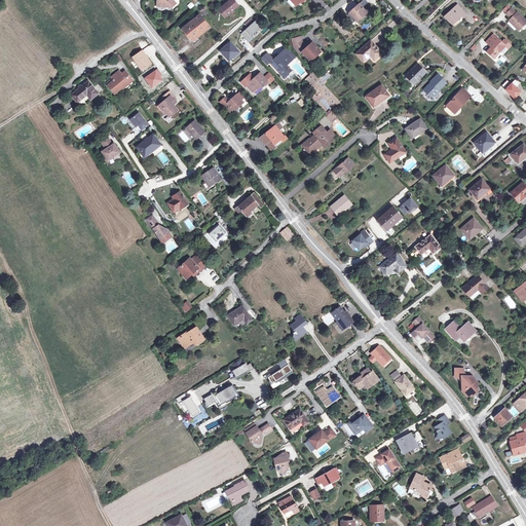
[(233,0),(229,0),(221,7),(227,14),(238,5),(233,0)]
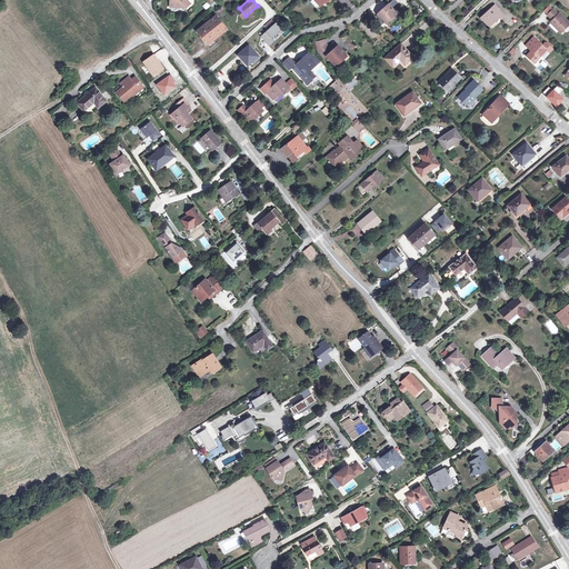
[(378,13),(386,22),(385,23),(388,26),(400,15),(397,11),(396,12),(388,5),(378,13)]
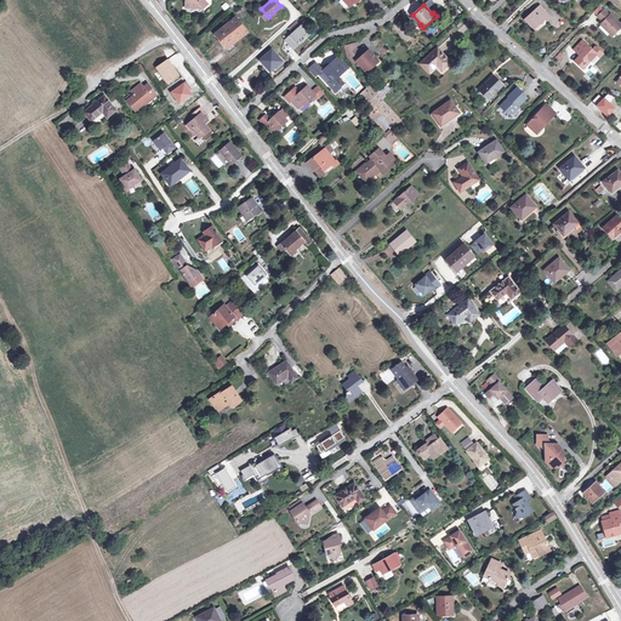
[(543,16),(547,13),(540,6),(525,20),(534,29),(545,18),(543,16)]
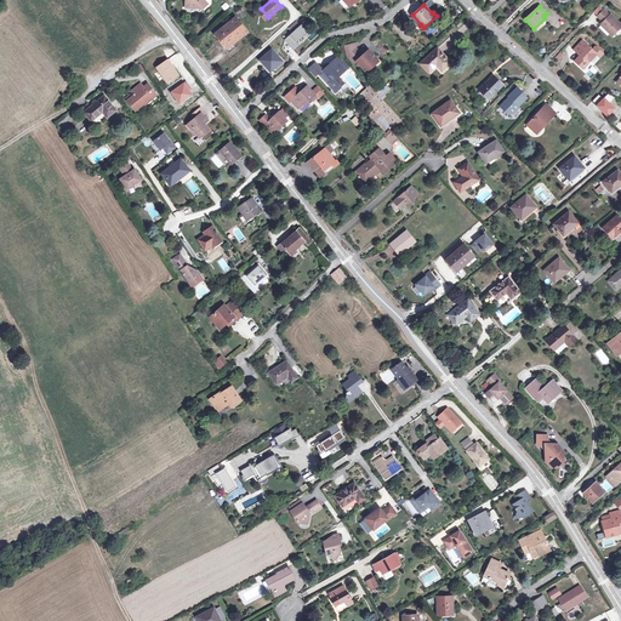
[(268,17),(261,9),(258,11),(266,21),(268,17)]
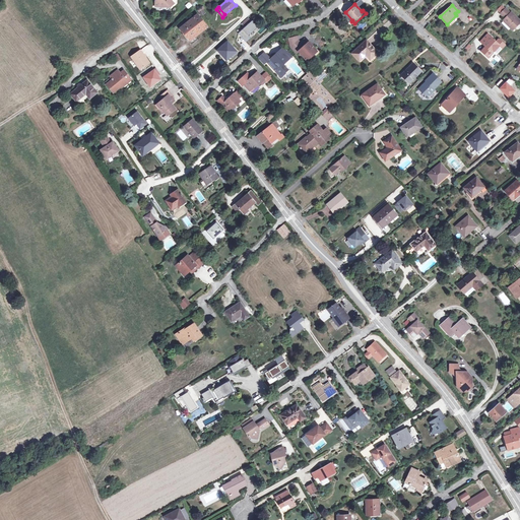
[(513,29),(519,21),(511,12),(510,13),(505,8),(500,13),(505,18),(503,20),(513,29)]
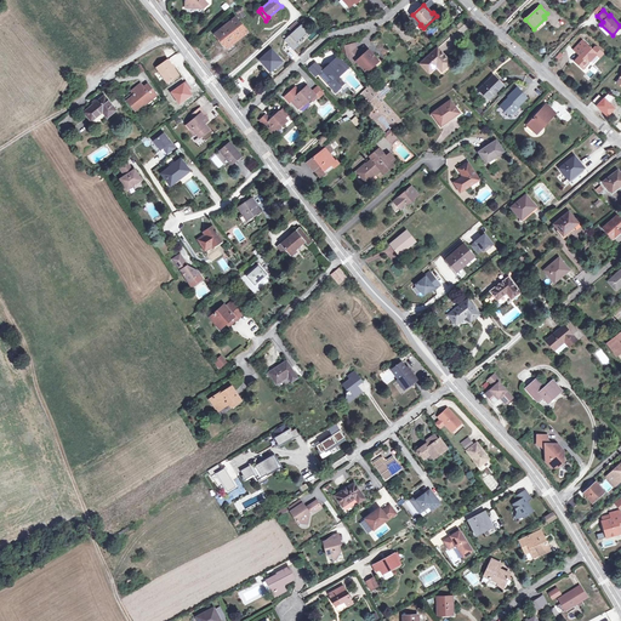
[(215,33),(220,39),(221,36),(228,45),(246,30),(235,17),(215,33)]
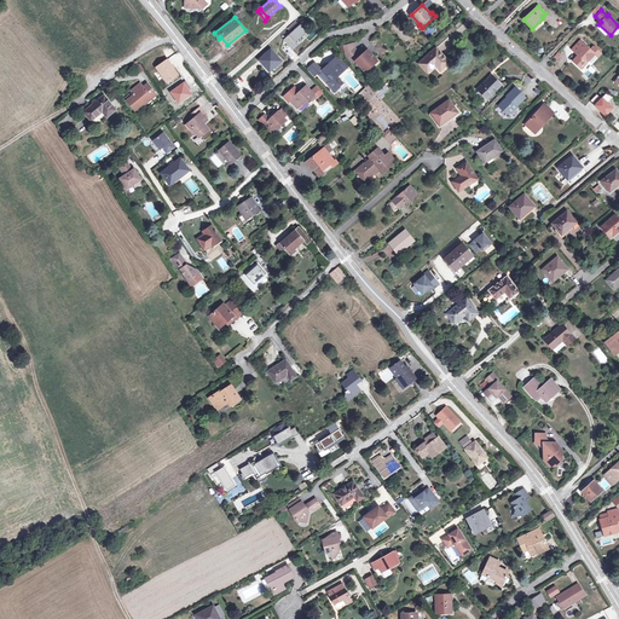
[(291,50),(300,42),(291,33),(283,39),(291,50)]
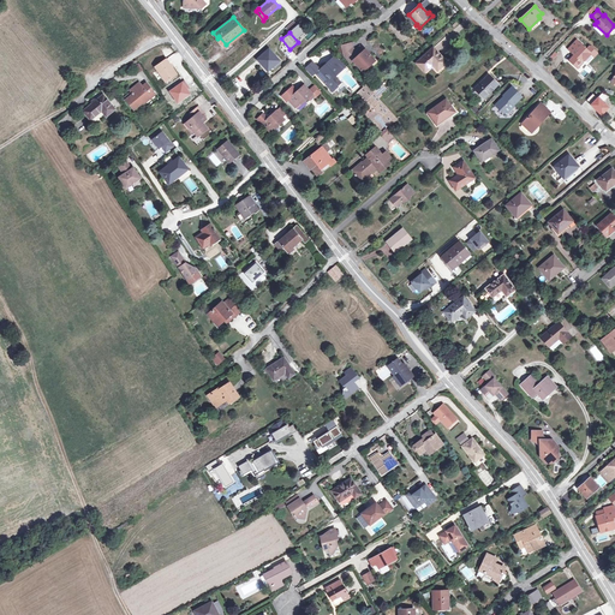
[(574,63),(578,67),(583,63),(581,61),(590,52),(586,49),(577,40),(568,48),(574,55),(568,60),(573,64),(574,63)]
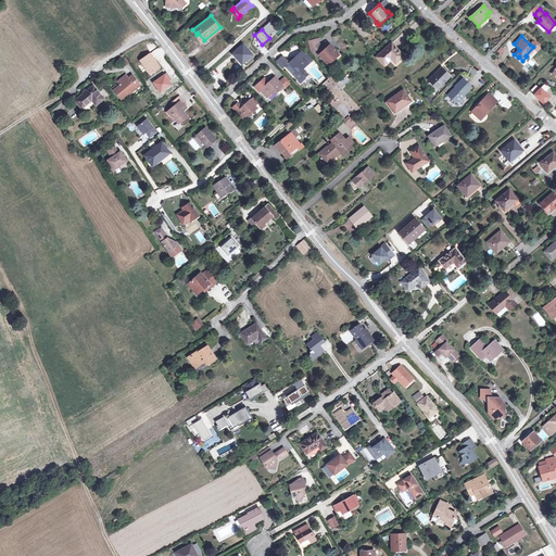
[(311,48),(312,50),(318,45),(317,38),(308,41),(311,48)]
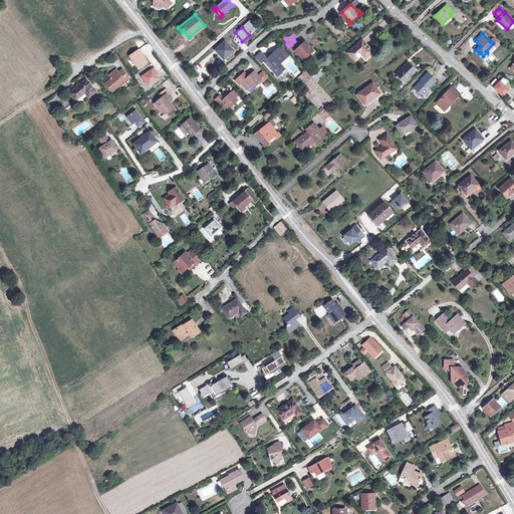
[(354,60),(361,53),(363,51),(367,56),(372,51),(362,39),(347,52),(354,60)]
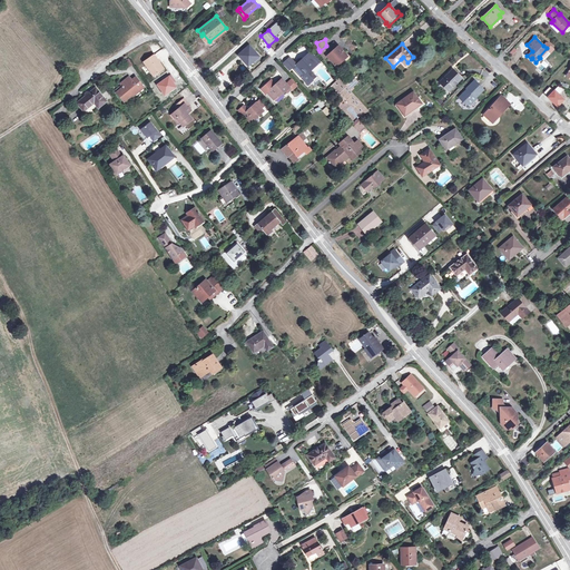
[(245,59),(249,65),(258,56),(249,46),(238,55),(243,60),(245,59)]
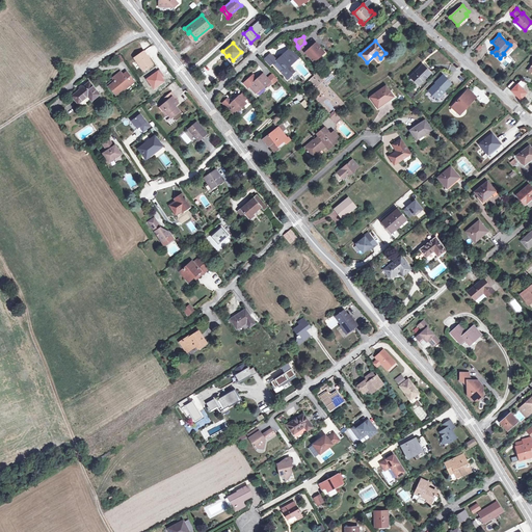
[(304,43),(298,48),(303,54),(306,52),(313,60),(319,55),(320,57),(325,53),(316,43),(315,44),(310,48),(307,45),(304,43)]
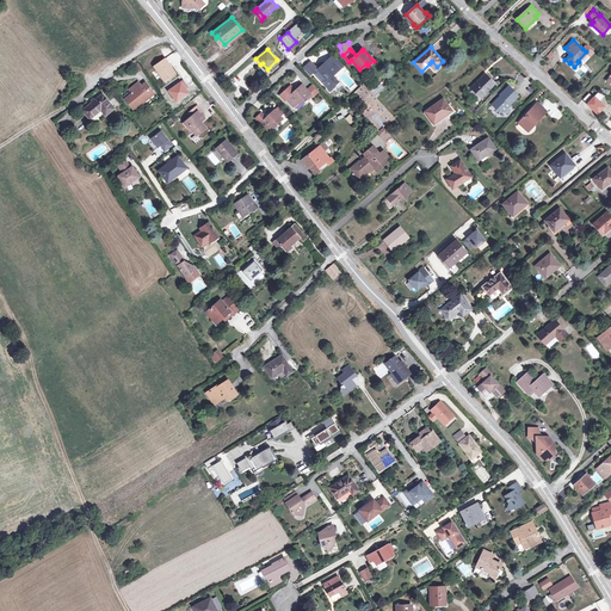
[(340,68),(331,57),(319,69),(312,61),(306,67),(312,74),(314,72),(329,90),(338,82),(332,75),(340,68)]
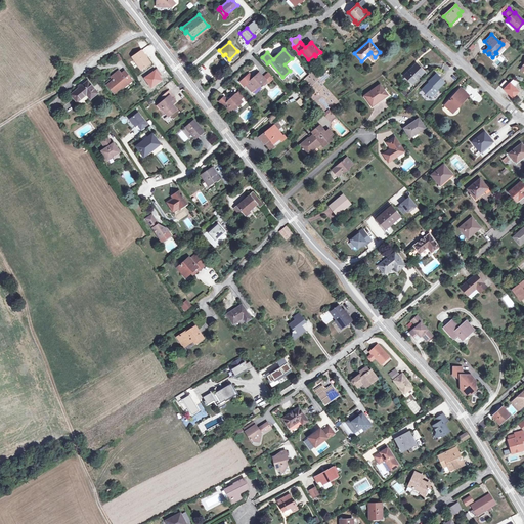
[(140,51),(136,54),(132,57),(141,70),(150,63),(141,50),(140,51)]
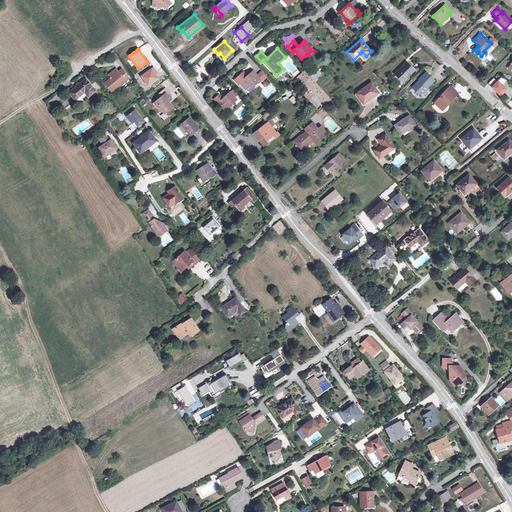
[(403,81),(414,70),(407,62),(395,74),(403,81)]
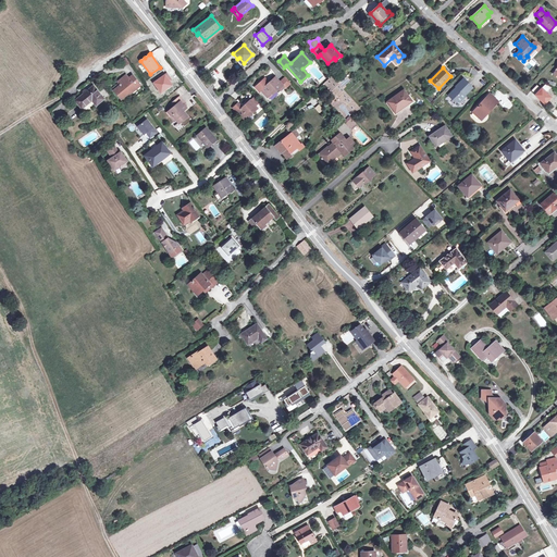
[(118,83),(120,86),(114,90),(121,99),(130,93),(128,93),(131,91),(132,93),(140,85),(133,75),(128,79),(125,75),(118,83)]
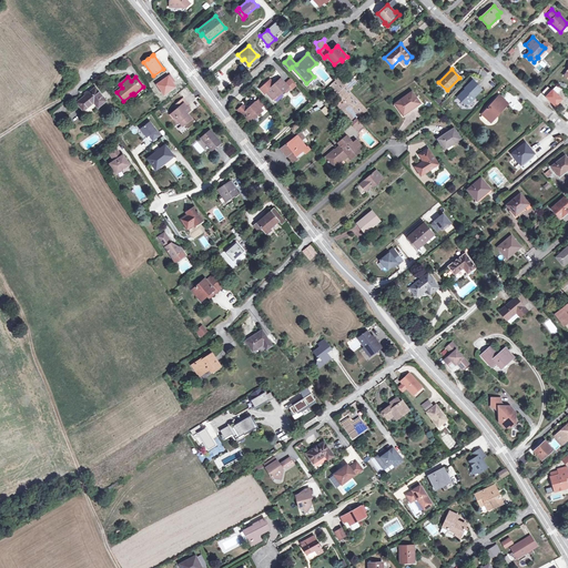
[(285,90),(288,88),(290,87),(293,89),(296,85),(291,80),(286,83),(281,78),(274,84),(271,80),(261,89),(265,93),(266,91),(273,99),(277,95),(281,92),(282,93),(285,90)]
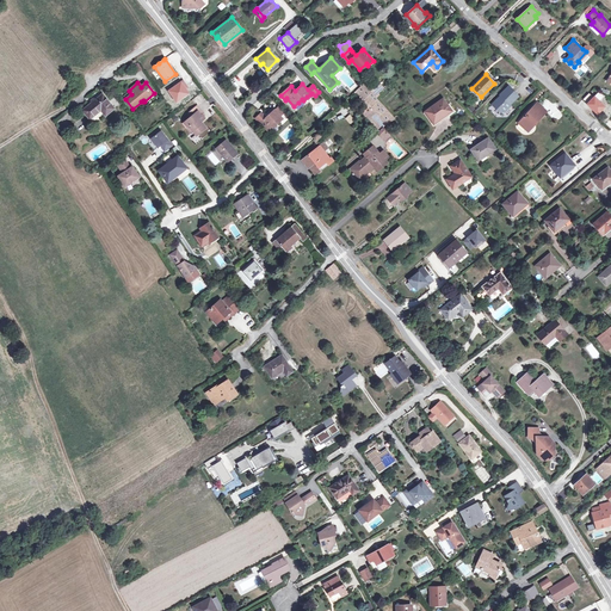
[(376,97),(371,91),(364,84),(356,91),(387,124),(395,118),(376,97)]
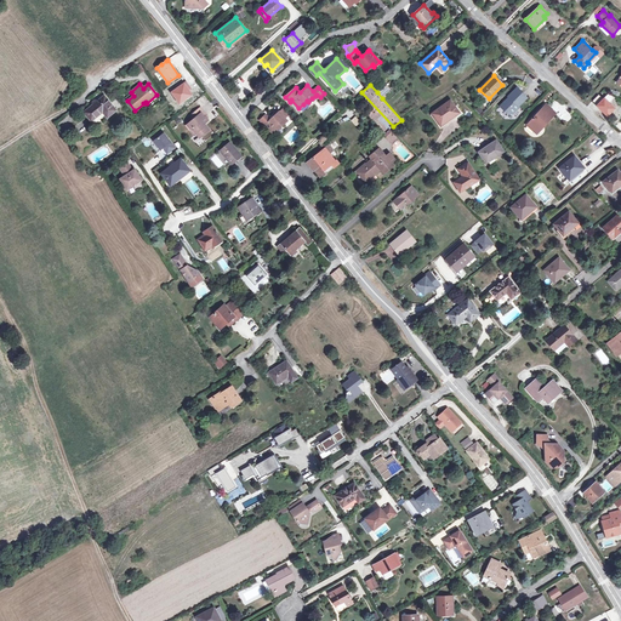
[(385,85),(377,92),(382,98),(385,96),(382,95),(388,90),(385,85)]
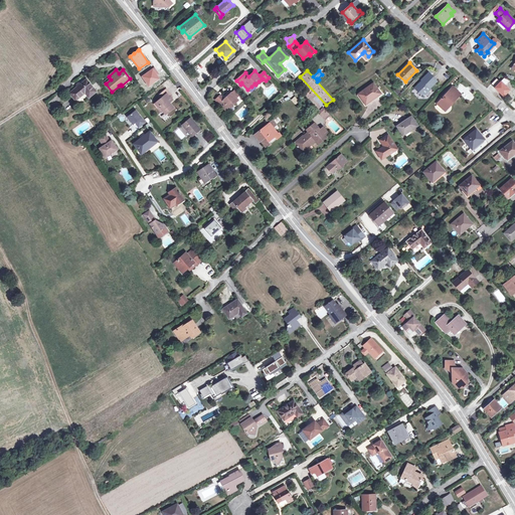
[(439,80),(430,71),(421,79),(422,80),(415,87),(421,94),(426,94),(439,80)]
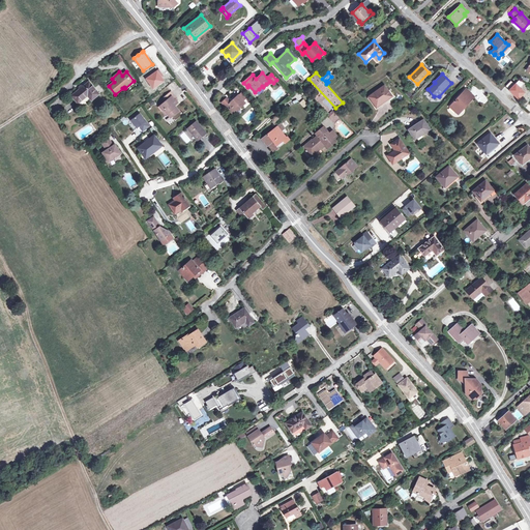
[(99,94),(89,82),(71,96),(78,104),(88,96),(92,100),(99,94)]
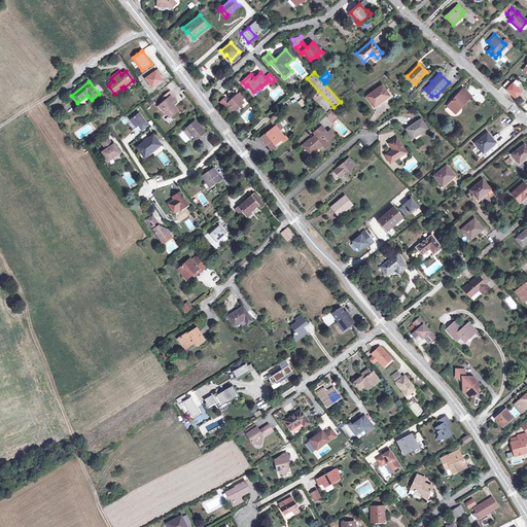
[(390,96),(382,84),(366,96),(374,107),(390,96)]
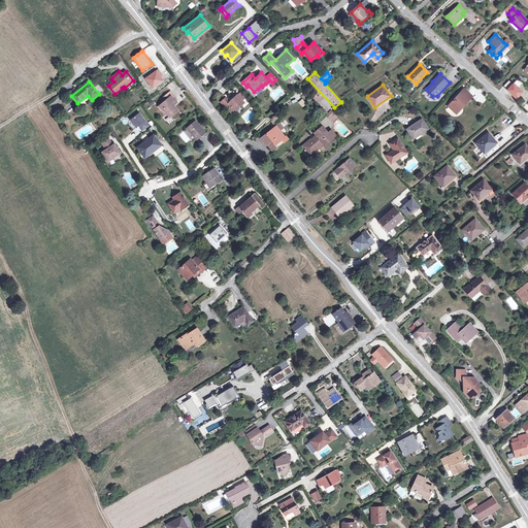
[(472,96),(464,89),(449,106),(456,113),(472,96)]
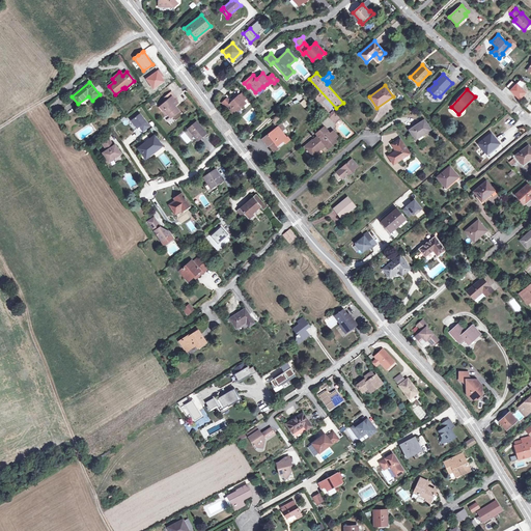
[(244,90),(239,94),(244,99),(248,94),(244,90)]
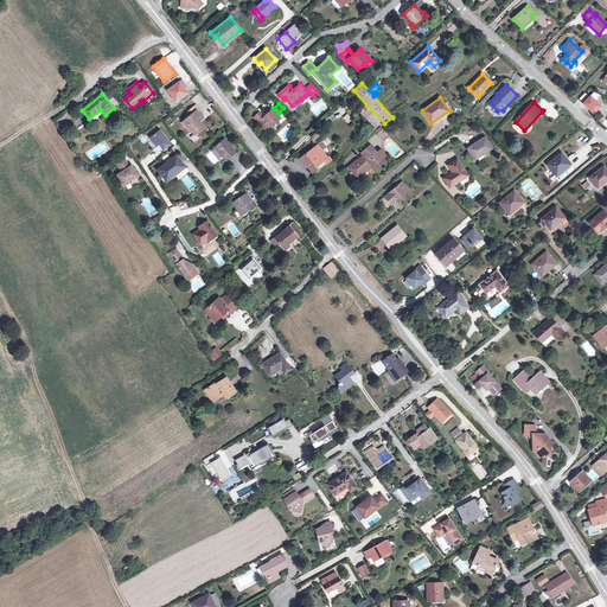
[(196,104),(189,110),(192,114),(189,116),(183,121),(186,126),(185,126),(190,132),(191,131),(193,129),(197,133),(204,127),(200,122),(199,123),(198,122),(199,121),(204,117),(200,114),(203,113),(196,104)]
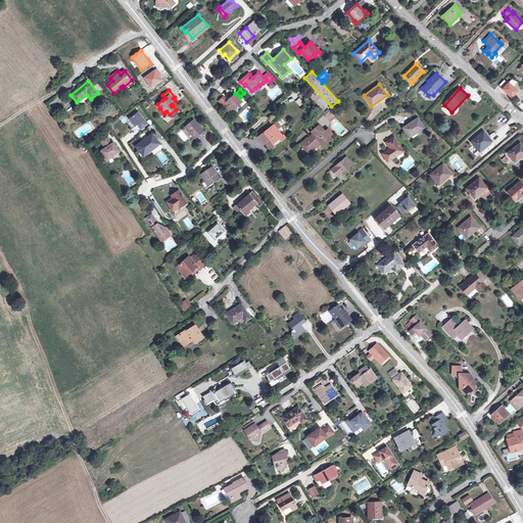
[(238,105),(243,101),(240,97),(235,93),(223,104),(229,110),(236,104),(238,105)]
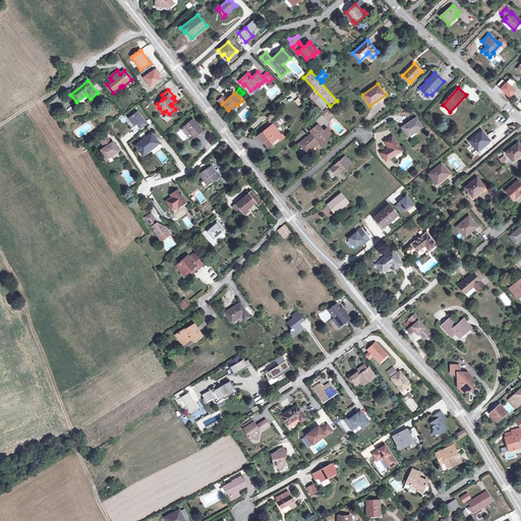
[(294,101),(299,106),(302,102),(298,98),(294,101)]
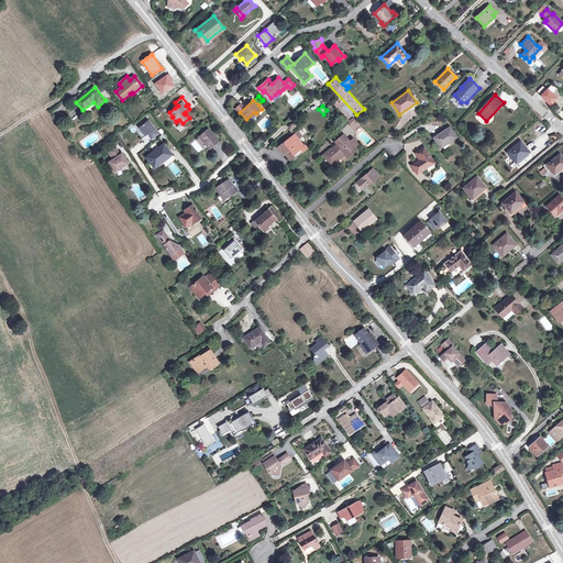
[(352,127),(356,121),(353,117),(348,122),(351,127),(352,127)]
